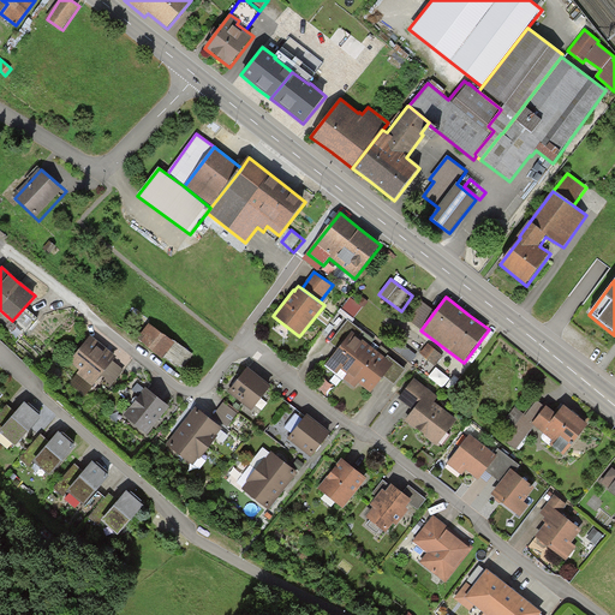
[(422,329),(435,311),(419,299),(405,317),(422,329)]
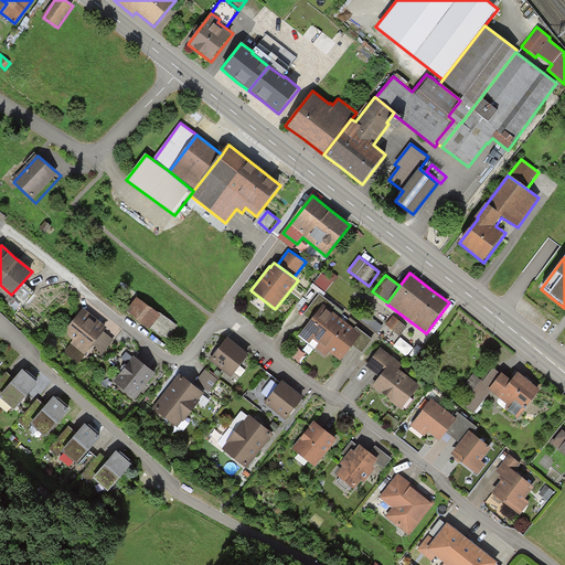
[(323,306),(329,310),(333,305),(320,295),(302,316),(310,321),(323,306)]
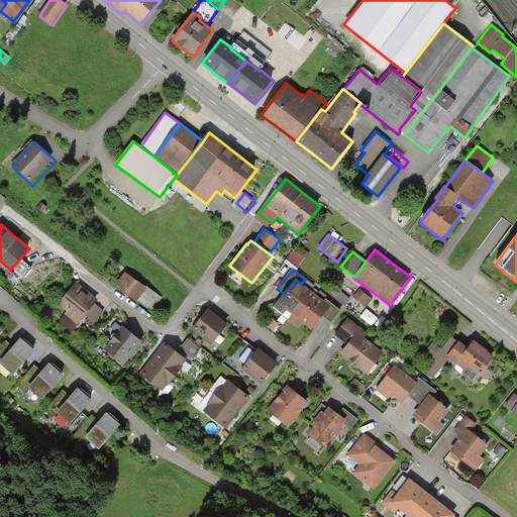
[(144,288),(125,272),(115,285),(136,301),(137,300),(146,289),(144,288)]
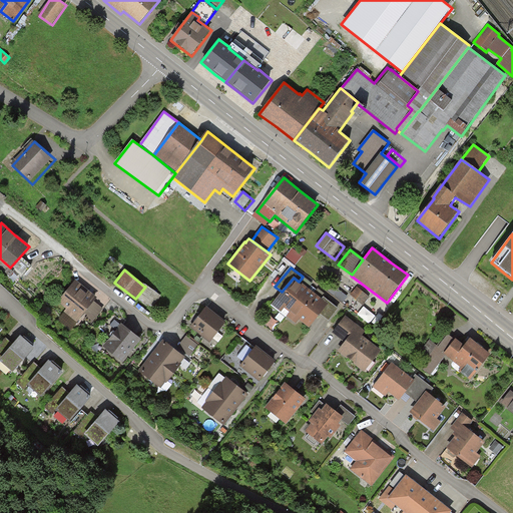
[(299,282),(294,278),(282,292),(280,294),(272,305),(297,324),(300,320),(309,328),(318,318),(320,314),(328,304),(322,300),(299,282)]
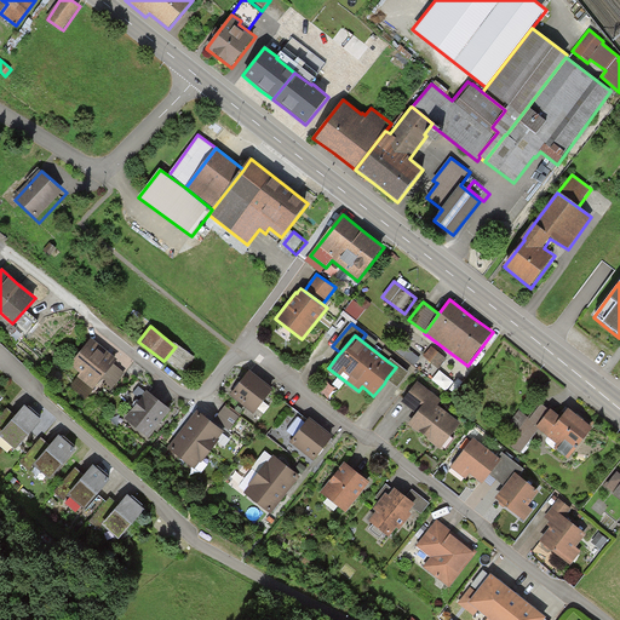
[(109,352),(91,339),(69,365),(80,373),(78,377),(93,390),(99,384),(114,365),(118,361),(109,352)]
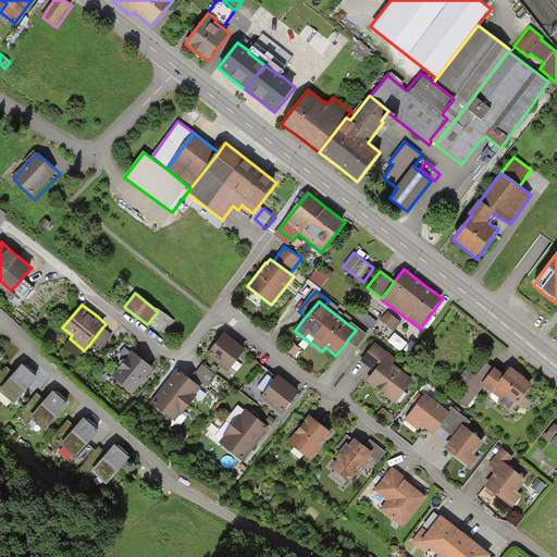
[(157,308),(156,310),(158,311),(148,323),(160,332),(161,330),(166,333),(175,321),(157,308)]
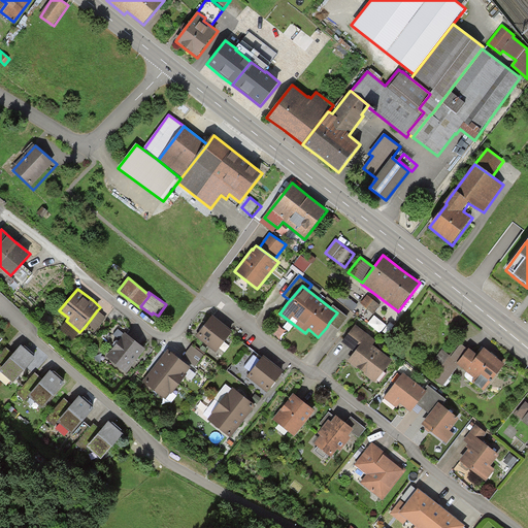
[(380,306),(367,296),(361,304),(373,314),(380,306)]
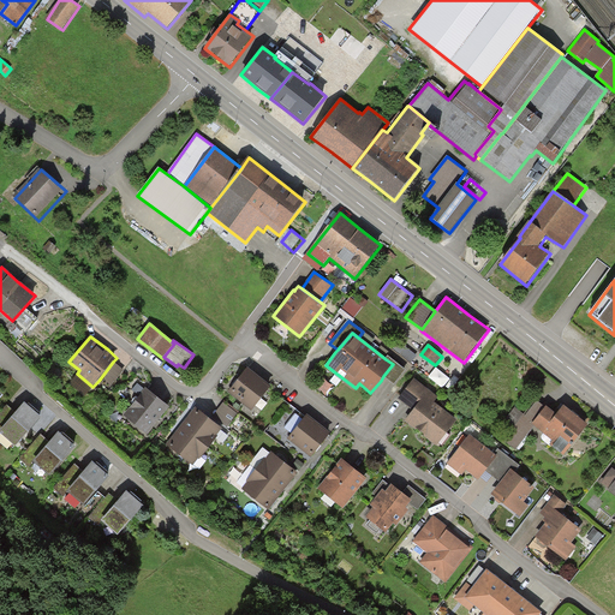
[(388,356),(386,359),(393,364),(383,376),(394,386),(406,371),(388,356)]
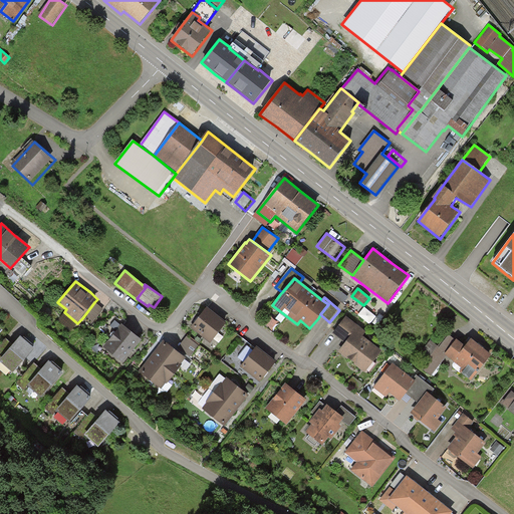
[(103,309),(94,302),(82,318),(91,325),(103,309)]
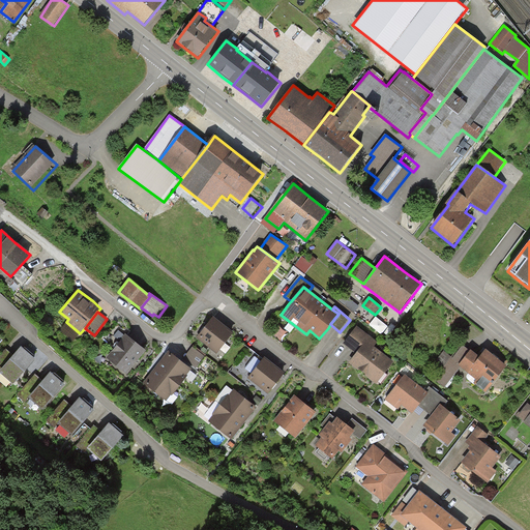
[(234,333),(213,317),(197,339),(216,354),(234,333)]
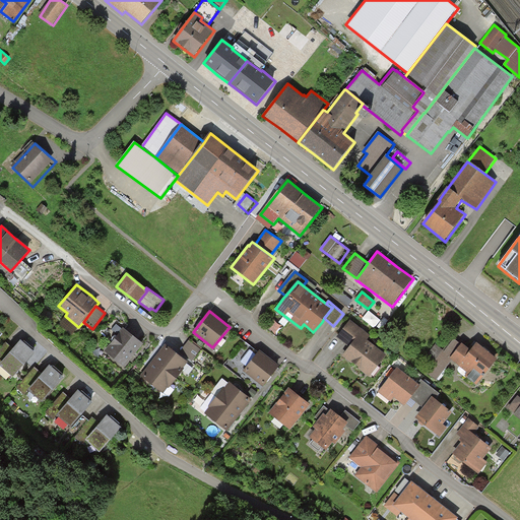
[(371,313),(366,320),(378,329),(383,322),(371,313)]
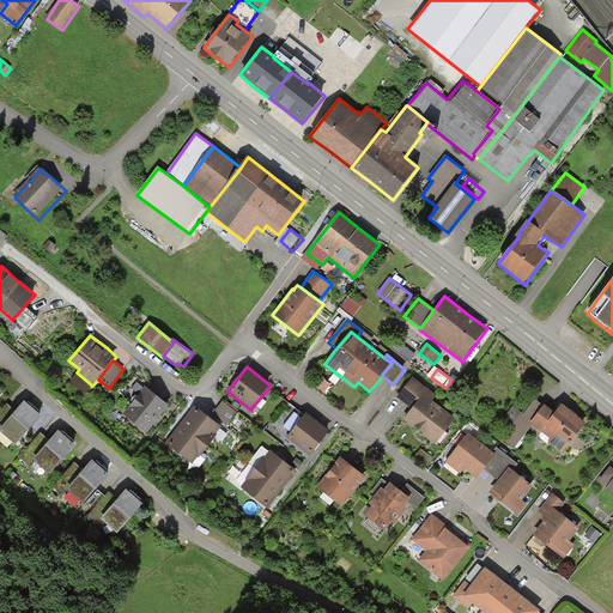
[(428,389),(412,377),(396,398),(412,410),(428,389)]
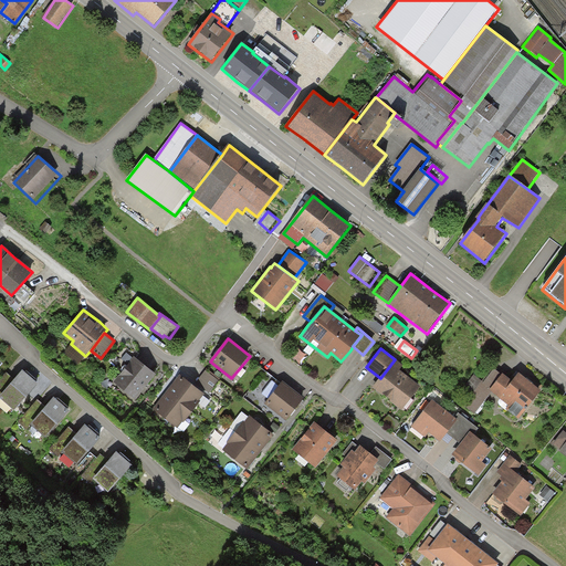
[(156,375),(134,357),(114,383),(135,400),(144,390),(156,375)]
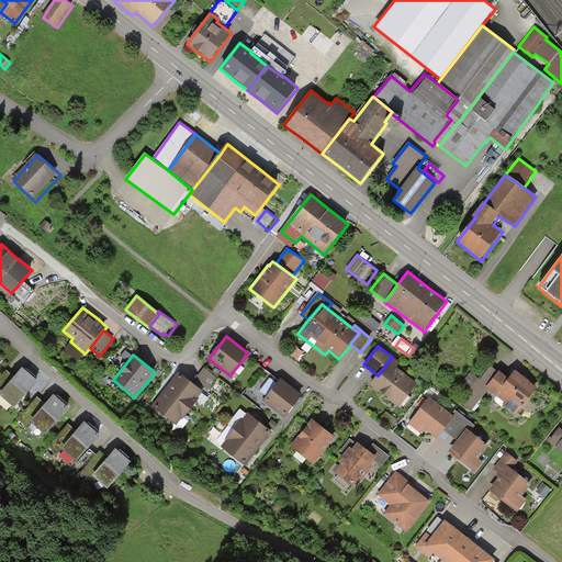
[(375,378),(370,385),(388,397),(386,398),(400,408),(417,384),(396,368),(400,363),(392,357),(378,375),(375,378)]
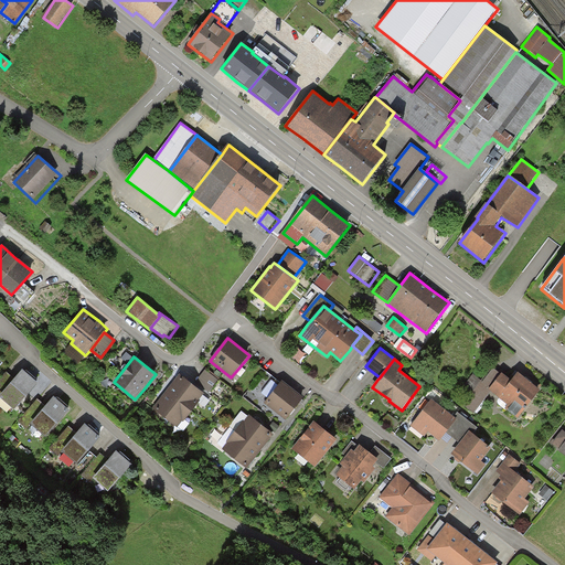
[(220,379),(206,369),(195,382),(209,393),(220,379)]
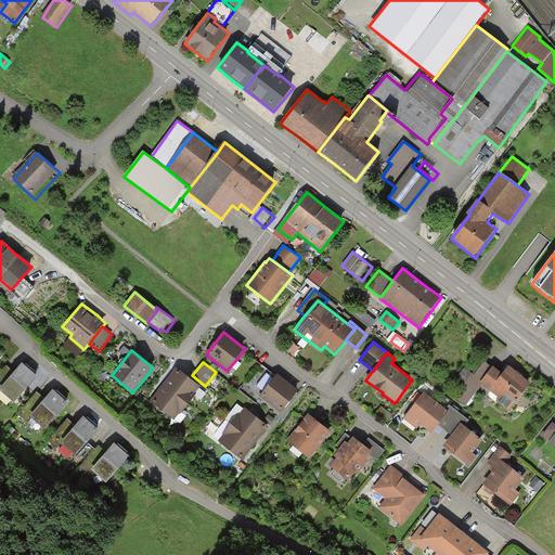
[(480,384),(492,368),(485,362),(475,375),(473,374),(454,398),(465,407),(482,385),(480,384)]
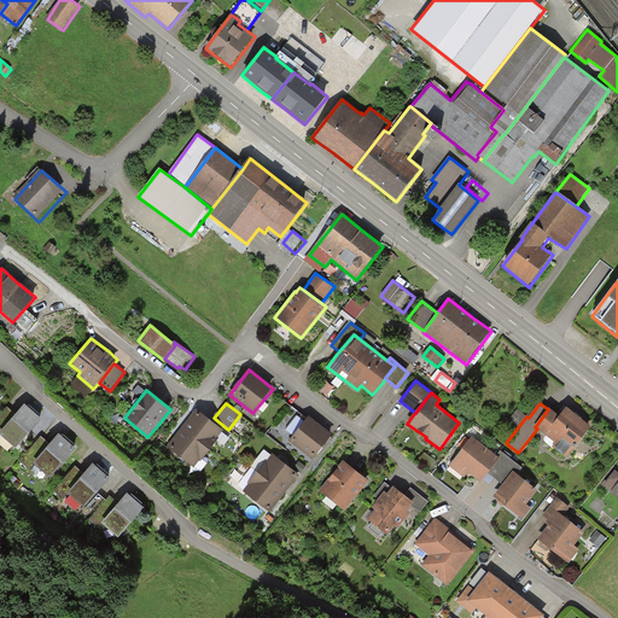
[(41,420),(24,404),(18,412),(16,414),(0,432),(0,436),(16,449),(41,420)]
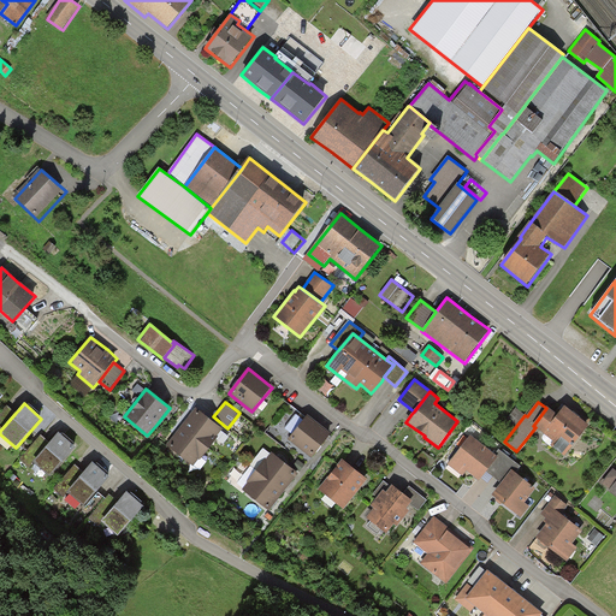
[(0,431),(16,413),(6,406),(0,412),(0,431)]
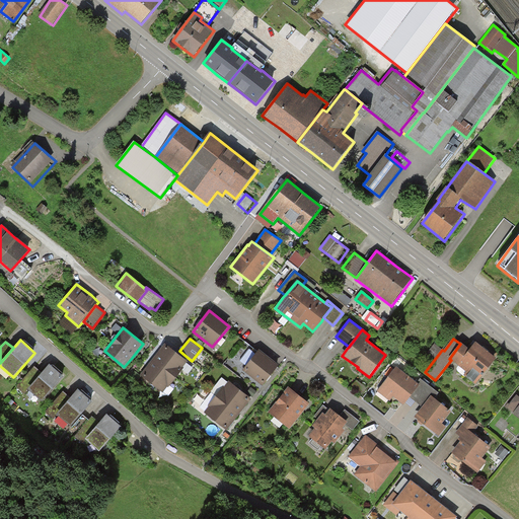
[(475,385),(497,359),(475,343),(470,350),(461,343),(460,344),(449,359),(451,360),(466,372),(464,376),(475,385)]
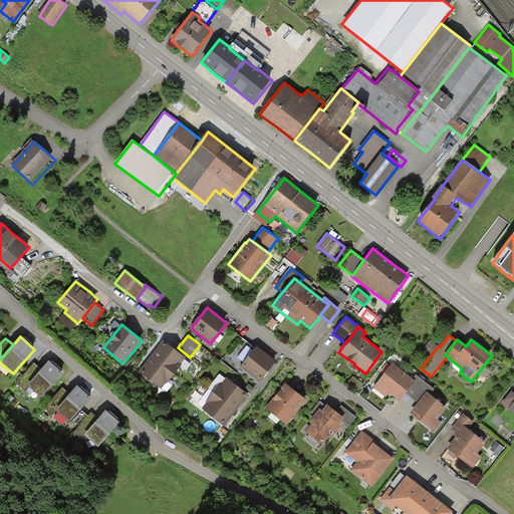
[(157,349),(151,356),(174,375),(182,365),(181,364),(186,358),(163,340),(157,349)]
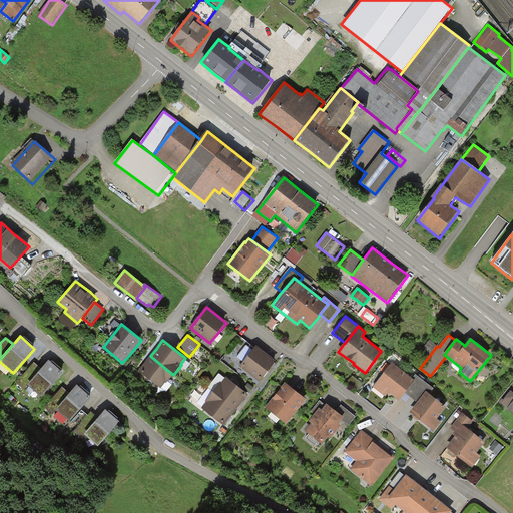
[(276,362),(257,346),(239,367),(260,382),(267,373),(276,362)]
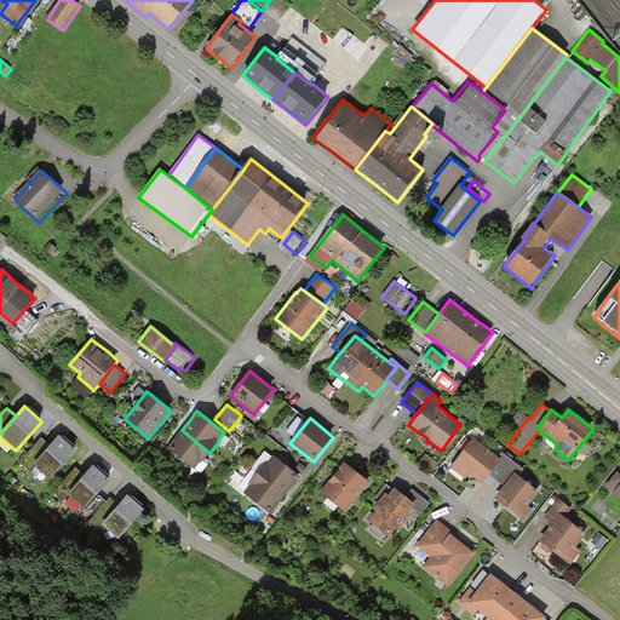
[(201,464),(210,453),(182,430),(176,437),(167,448),(195,469),(200,463),(201,464)]
